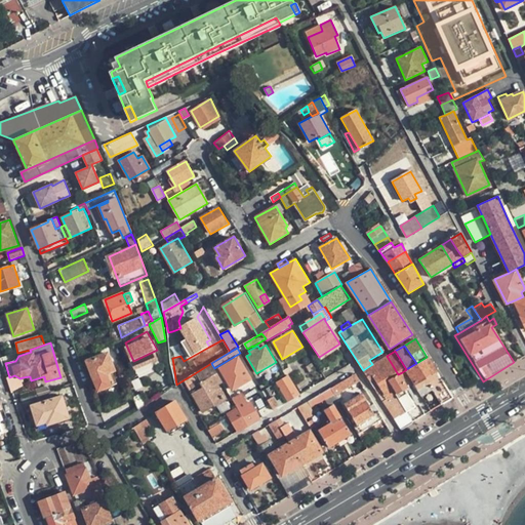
[(18,356),(17,353),(3,358),(5,363),(15,361),(18,356)]
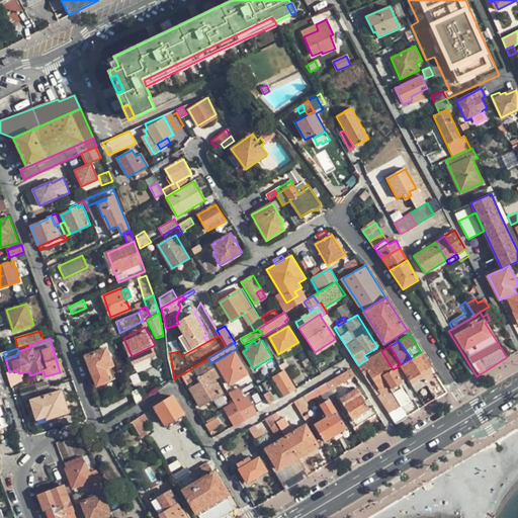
[(107,349),(88,356),(99,385),(117,378),(112,365),(113,365),(107,349)]
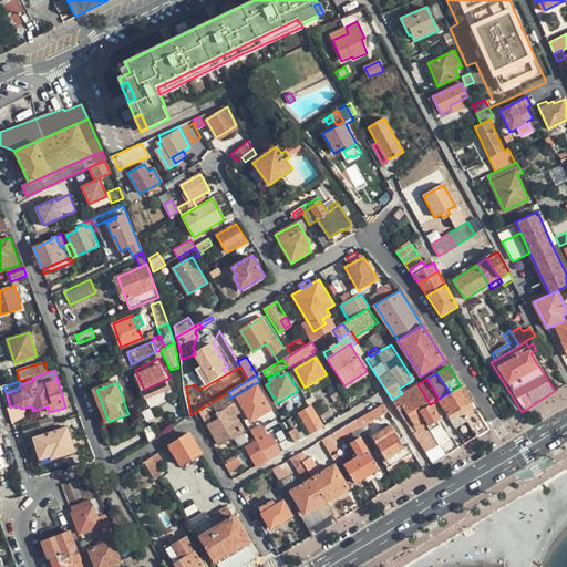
[(237,397),(250,421),(271,410),(257,384),(237,397)]
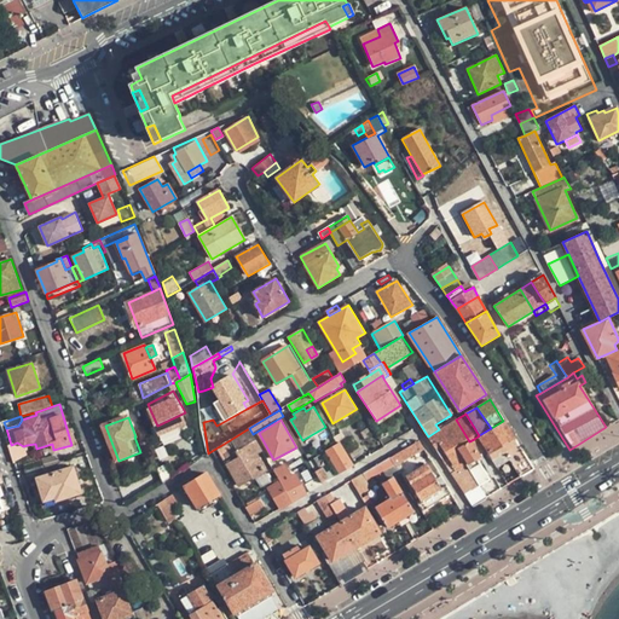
[(456,420),(447,424),(461,446),(469,441),(456,420)]
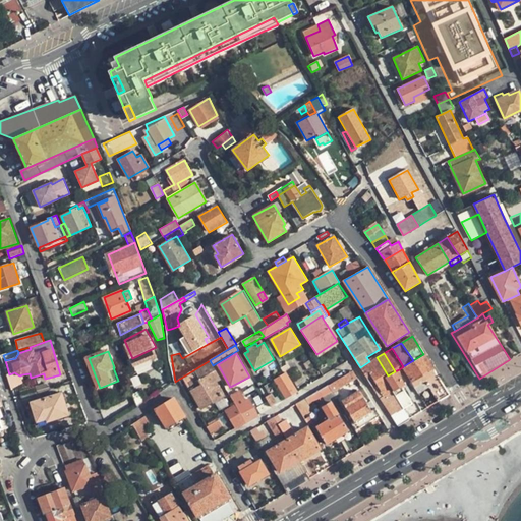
[(423,354),(413,360),(429,388),(439,401),(449,395),(423,354)]
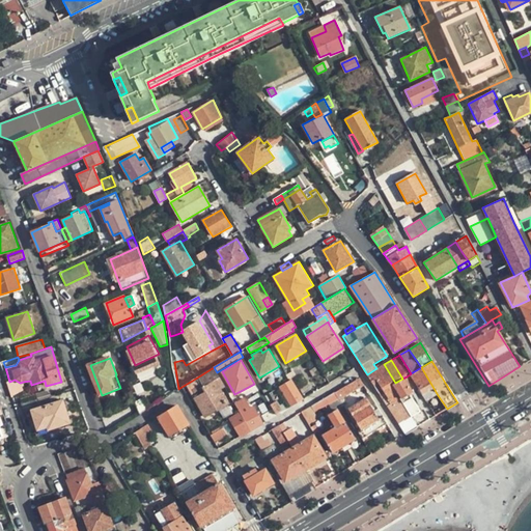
[(384,364),(376,368),(367,374),(379,393),(392,385),(395,383),(384,364)]
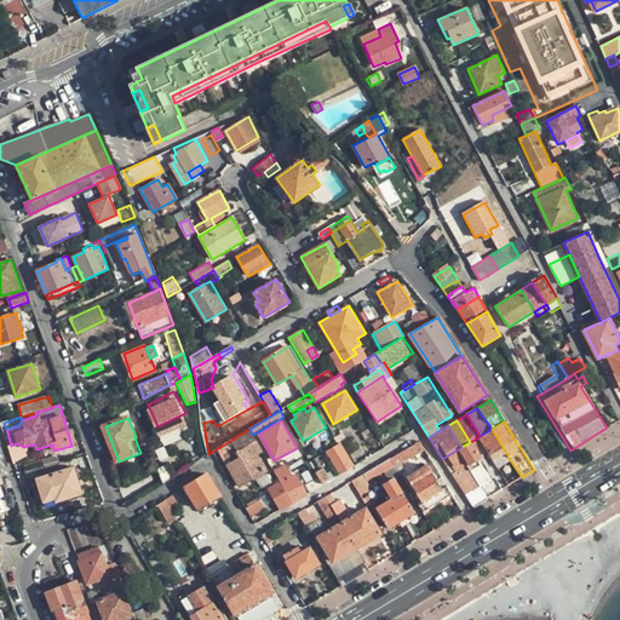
[(260,447),(253,435),(250,429),(230,441),(234,445),(220,452),(240,487),(268,470),(256,449),(260,447)]
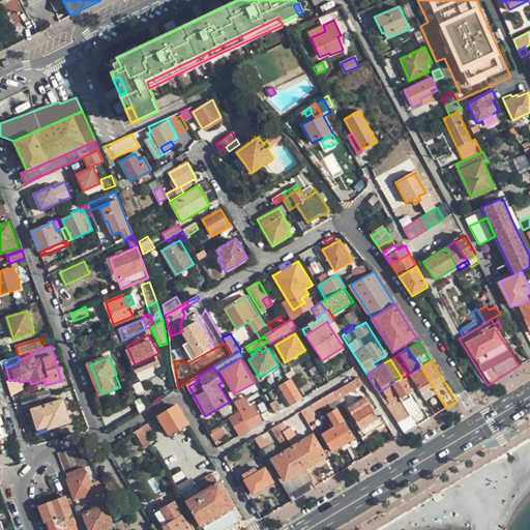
[(415,389),(432,416),(446,408),(437,394),(420,366),(410,373),(409,374),(417,388),(415,389)]
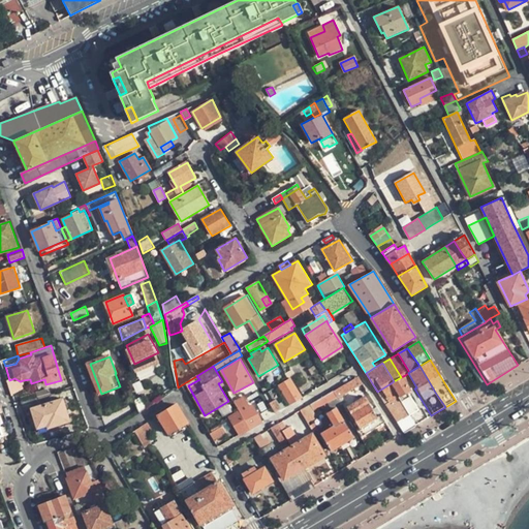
[(405,375),(414,389),(416,387),(408,373),(405,375)]
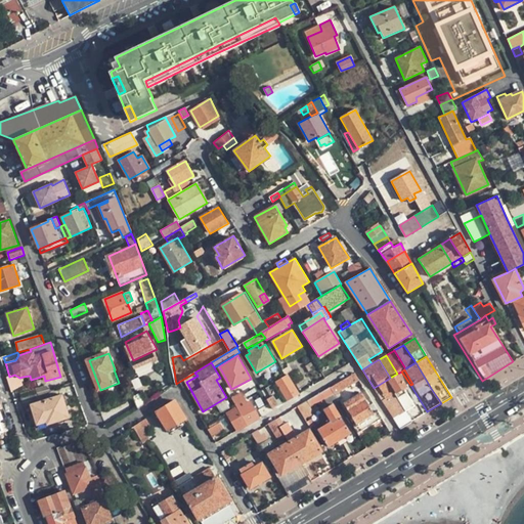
[(410,385),(401,372),(399,373),(407,387),(410,385)]
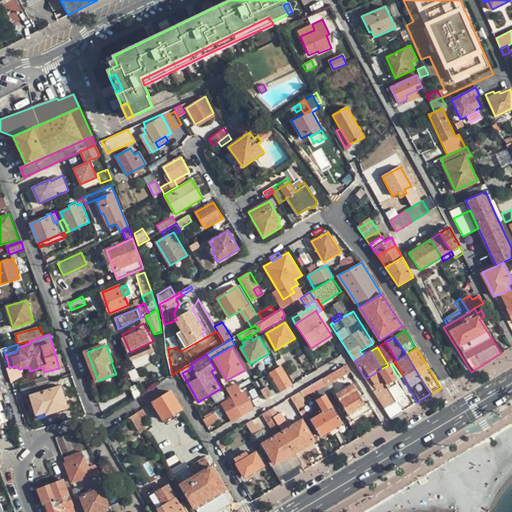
[(347,364),(322,379),(326,385),(331,382),(345,374),(350,371),(347,364)]
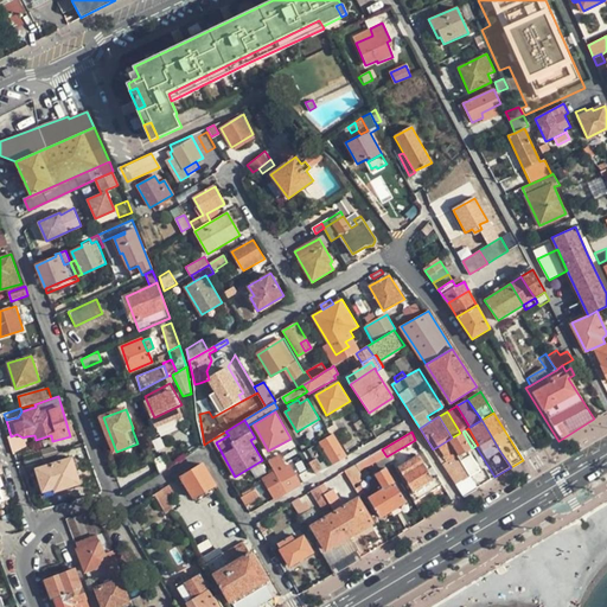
[(462,432),(460,433),(452,438),(448,440),(471,477),(478,487),(494,477),(475,446),(472,448),(462,432)]
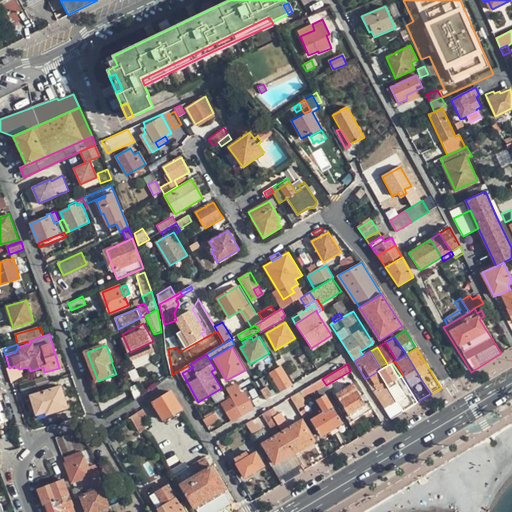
[(281,391),(293,384),(281,365),(269,372),(281,391)]
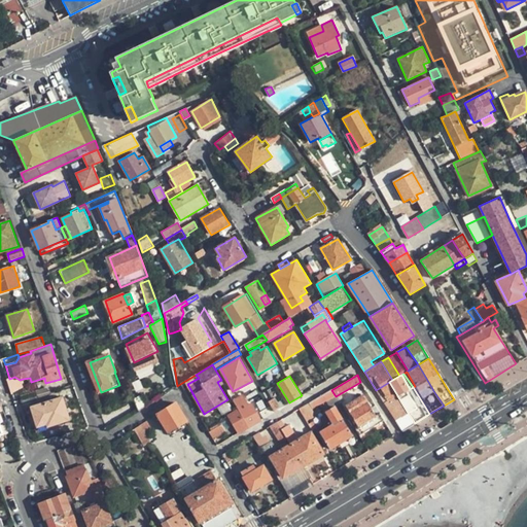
[(26,388),(23,379),(20,380),(14,377),(9,379),(6,379),(11,392),(26,388)]
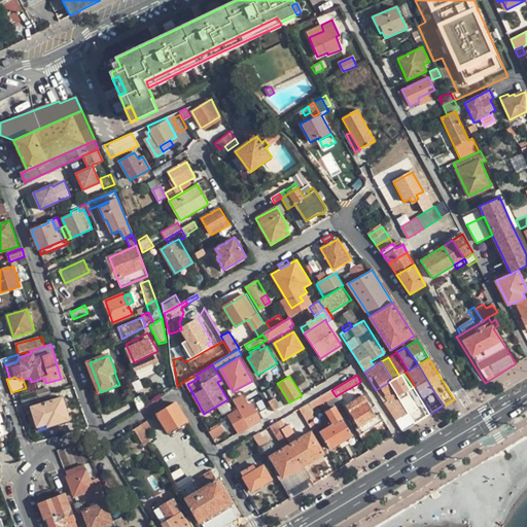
[(415,423),(409,414),(389,382),(376,390),(401,431),(415,423)]
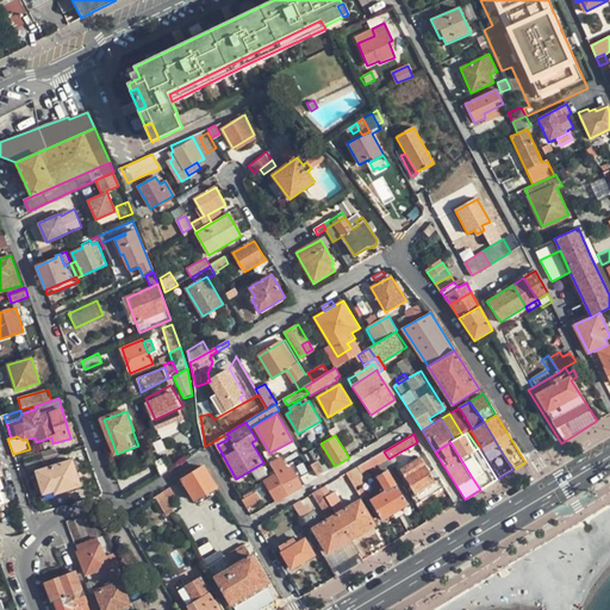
[(419,460),(411,446),(394,455),(399,464),(403,470),(419,460)]
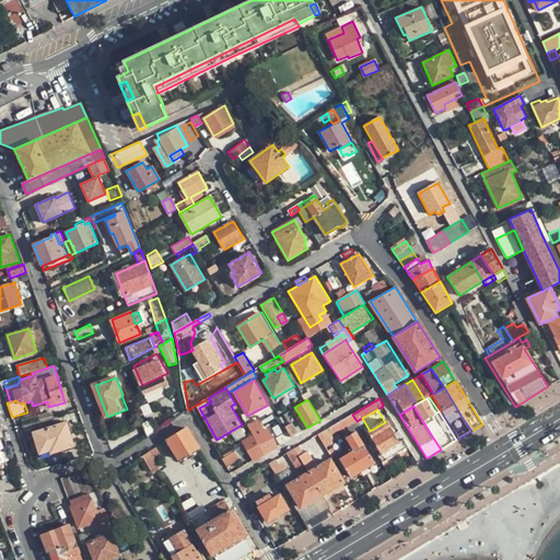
[(357,421),(352,415),(329,428),(334,434),(347,427),(357,421)]
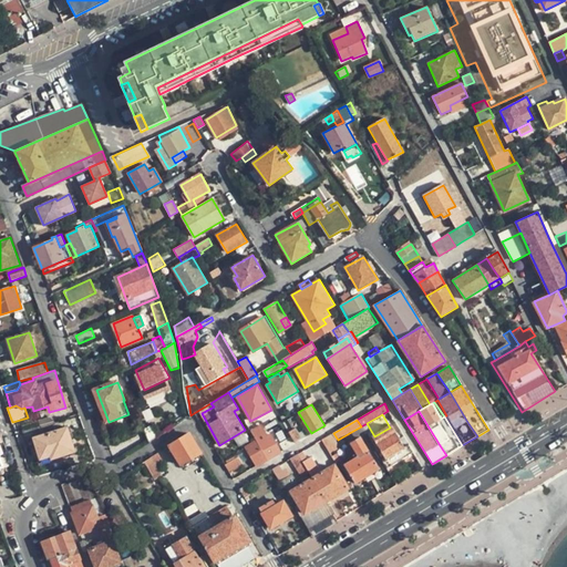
[(367,434),(371,431),(367,423),(361,426),(367,434)]
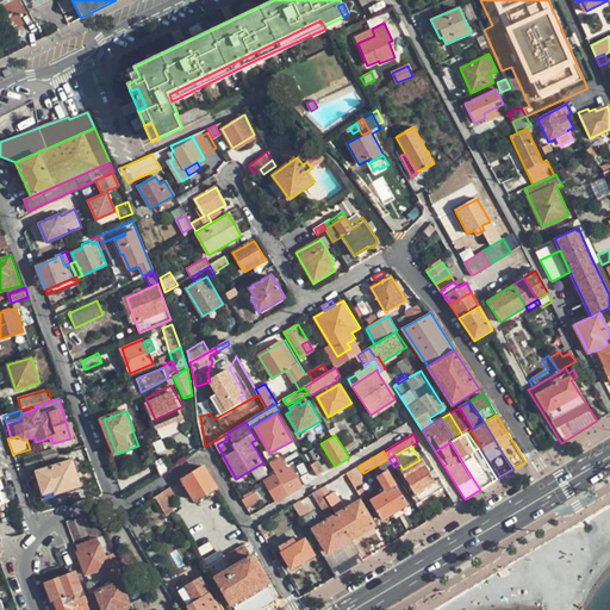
[(49,467),(48,461),(45,458),(23,464),(27,474),(36,472),(49,467)]
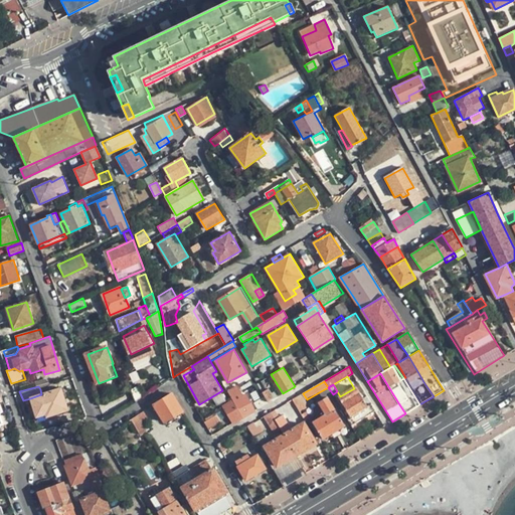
[(130,389),(135,401),(144,395),(139,386),(130,389)]
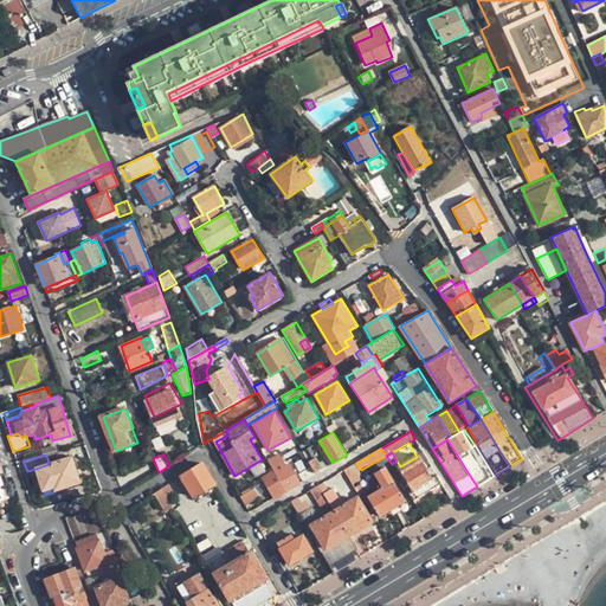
[(269,461),(275,470),(287,491),(301,483),(289,464),(285,465),(278,455),(269,461)]
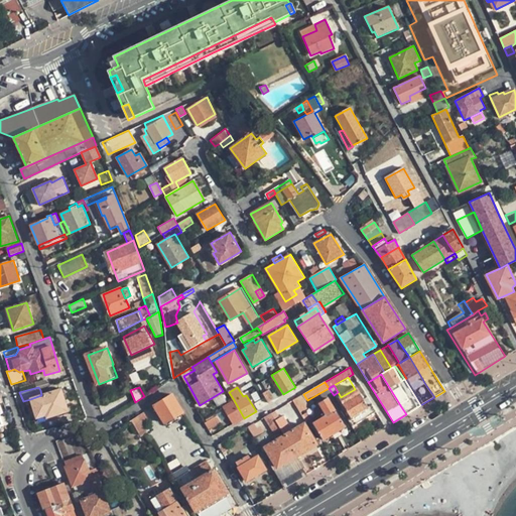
[(334,395),(329,388),(319,393),(325,401),(331,397),(334,395)]
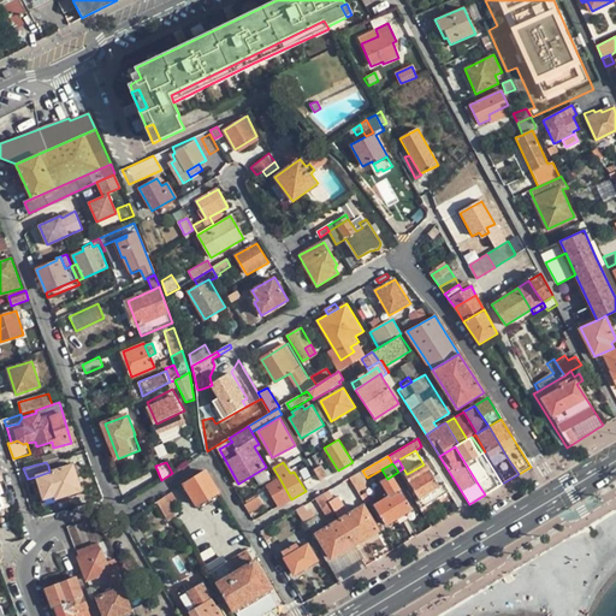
[(424,465),(407,474),(406,475),(410,485),(407,487),(414,501),(444,484),(436,469),(430,472),(425,463),(424,465)]
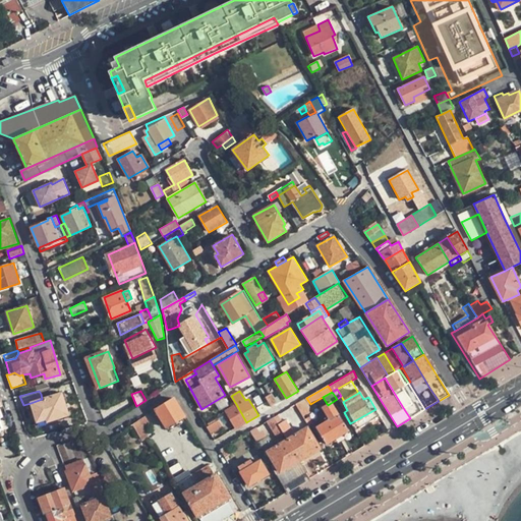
[(62,393),(42,399),(31,403),(38,422),(48,418),(49,421),(69,415),(62,393)]
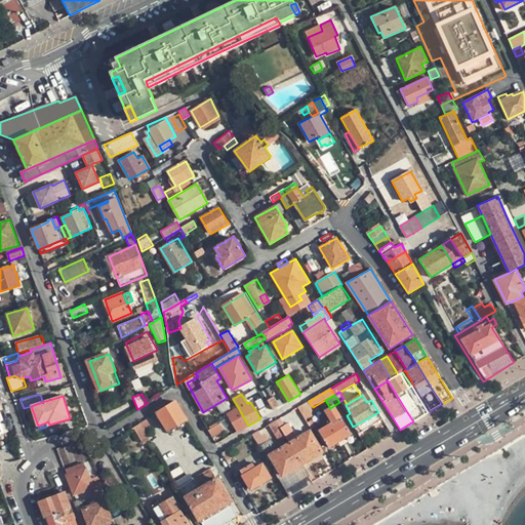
[(274,397),(268,400),(274,410),(280,406),(277,401),(274,397)]
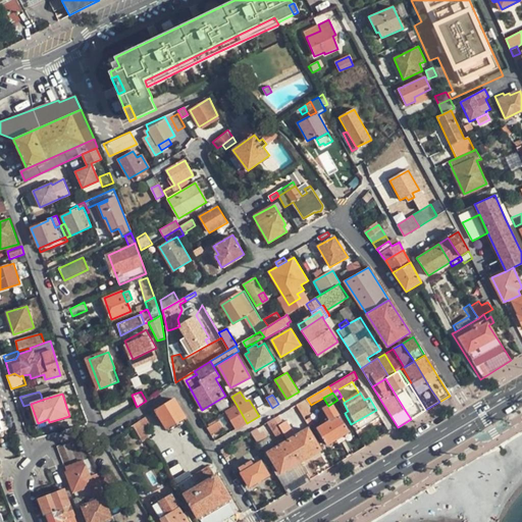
[(278,404),(284,401),(281,396),(275,399),(278,404)]
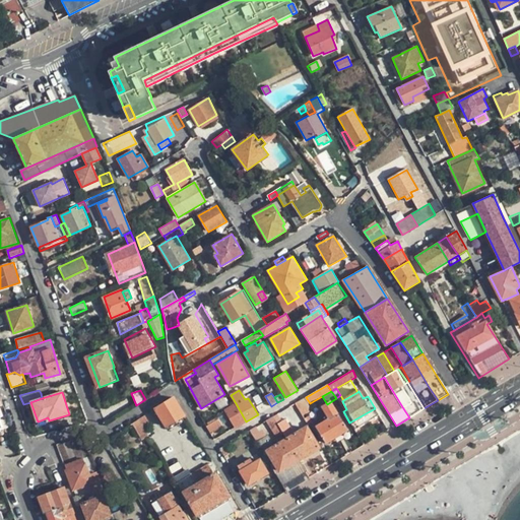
[(167,426),(184,415),(173,396),(155,408),(167,426)]
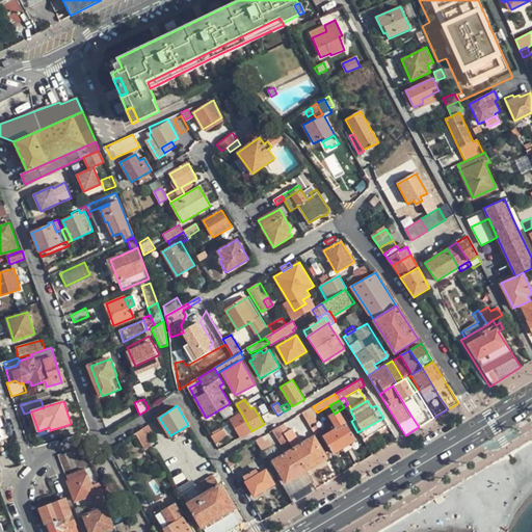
[(313,406),(302,413),(306,418),(307,420),(310,425),(317,421),(317,413),(313,406)]
